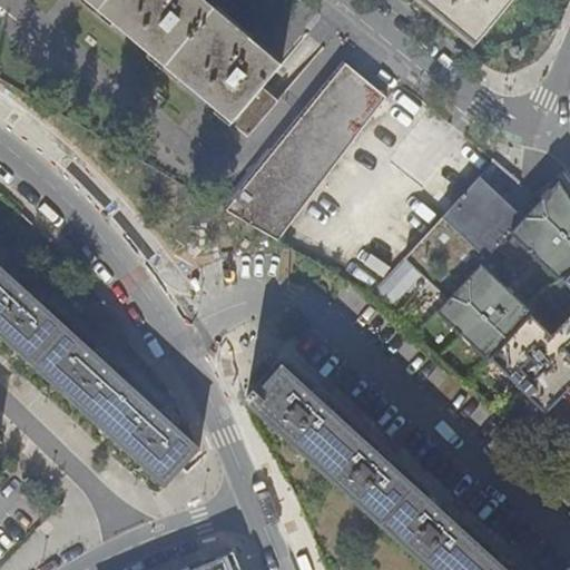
[(85,0),(247,138),(277,104),(261,89),(281,66),(204,0),(85,0)]
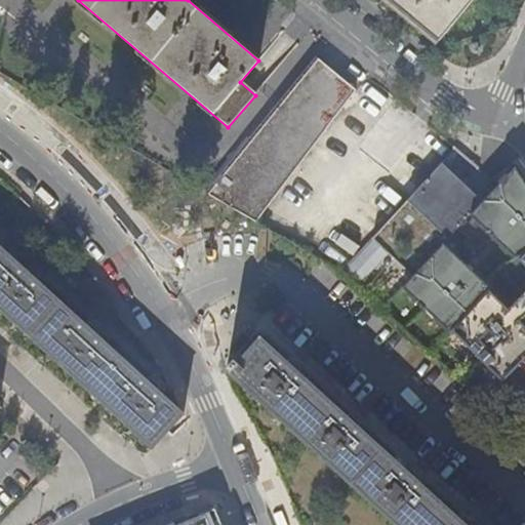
[(389,0),(439,42),(474,0),(389,0)]
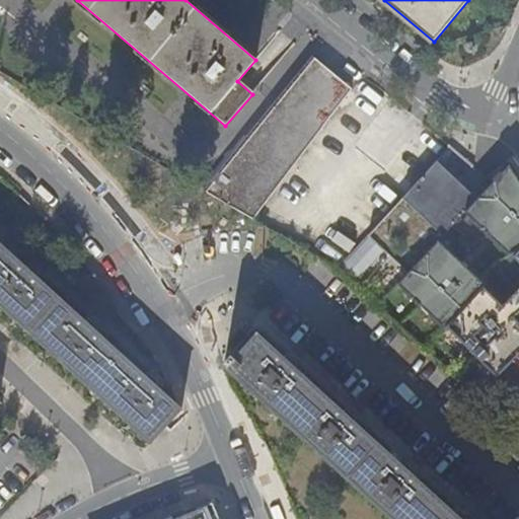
[(466,57),(479,53),(476,42),(463,46),(466,57)]
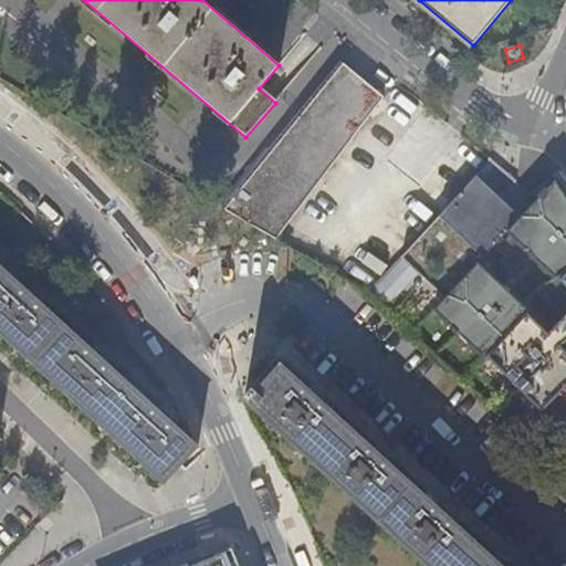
[(343,62),(226,210),(276,238),(384,97),(343,62)]
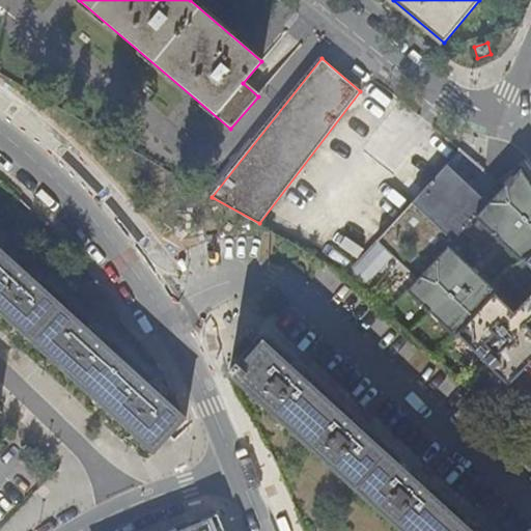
[(376,240),(418,277),(449,245),(476,216),(490,202),(446,164),(414,198),(376,240)]
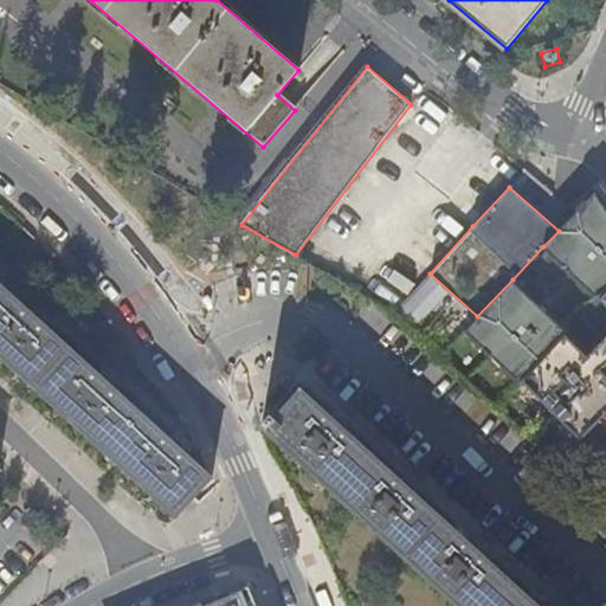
[(559,231),(543,246),(599,298),(600,297),(605,292),(605,212),(593,192),(559,231)]
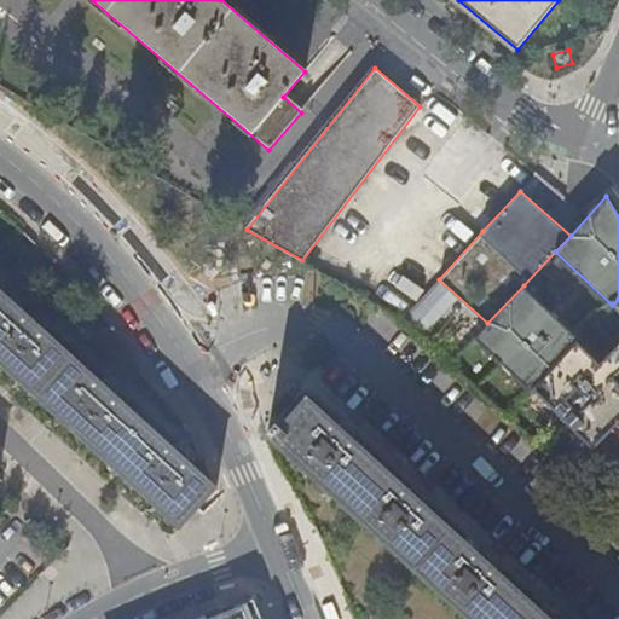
[(582,337),(524,285),(487,323),(474,337),(533,391),(534,389),(579,340),(582,337)]
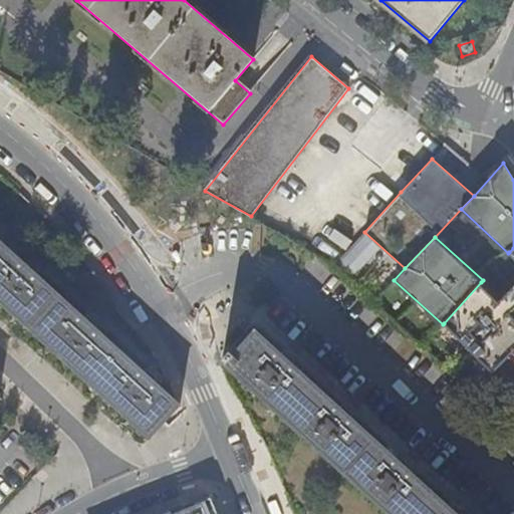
[(0,299),(149,435),(149,437),(151,438),(181,405),(180,404),(179,404),(157,382),(160,378),(155,374),(150,369),(146,373),(97,328),(101,325),(95,320),(91,316),(88,320),(39,275),(43,272),(37,267),(33,262),(29,266),(11,250),(0,239),(0,299)]
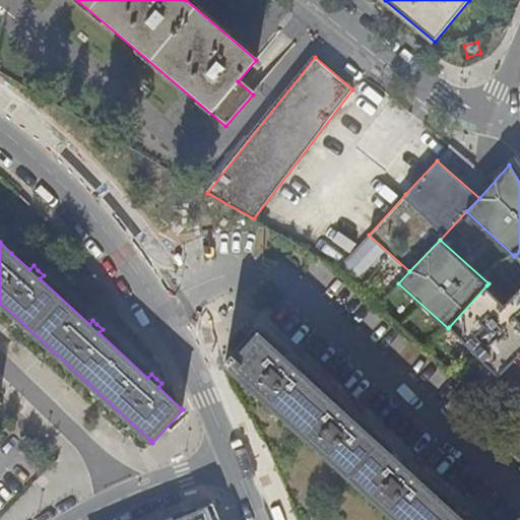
[(486,285),(449,327),(500,380),(519,360),(519,323),(517,320),(506,308),(486,285)]
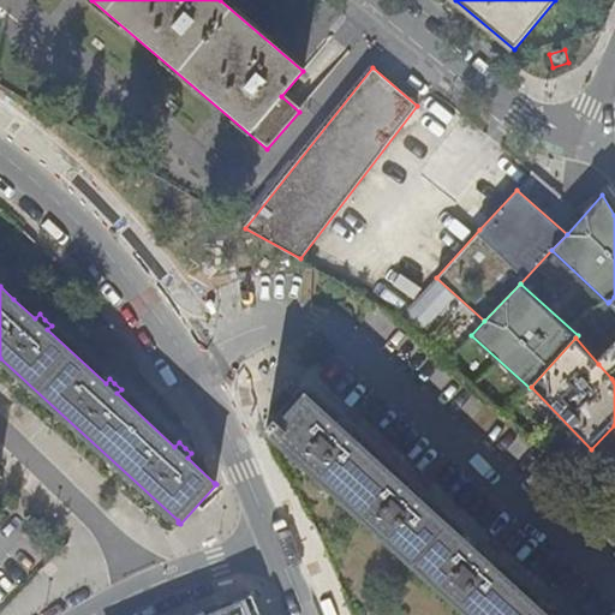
[(614,346),(598,364),(611,378),(614,375),(614,346)]
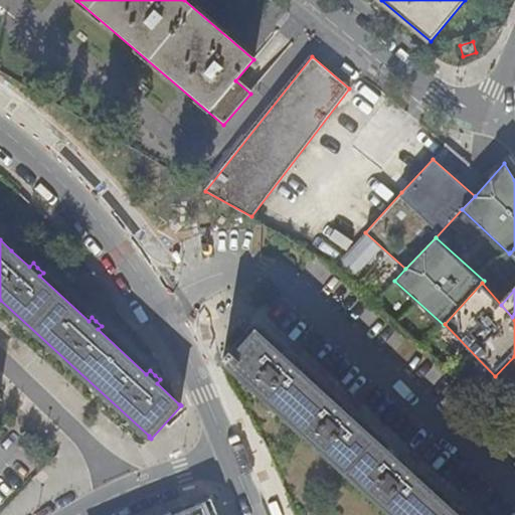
[(283,356),(259,334),(260,333),(258,331),(225,365),(228,367),(229,366),(391,514),(464,514),(463,514),(457,514),(411,474),(414,471),(409,465),(404,461),(401,464),(352,419),(355,416),(349,410),(345,406),(342,409),(293,365),(296,362),(290,357),(286,353),(283,356)]
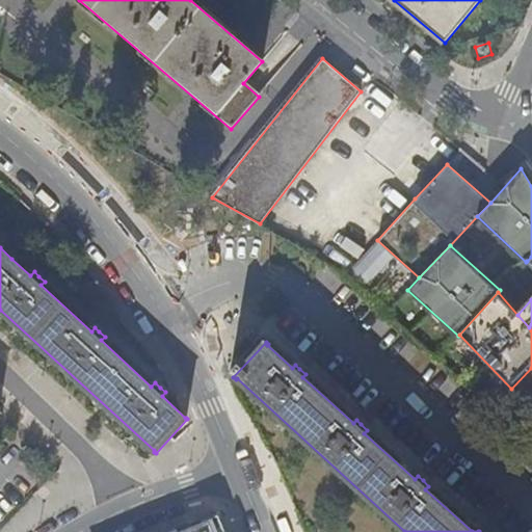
[(531,384),(531,368),(511,389),(509,392),(516,401),(531,384)]
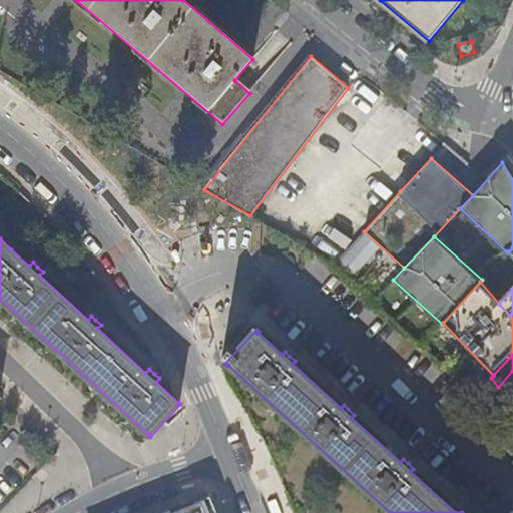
[(483,402),(498,387),(491,378),(475,395),(483,402)]
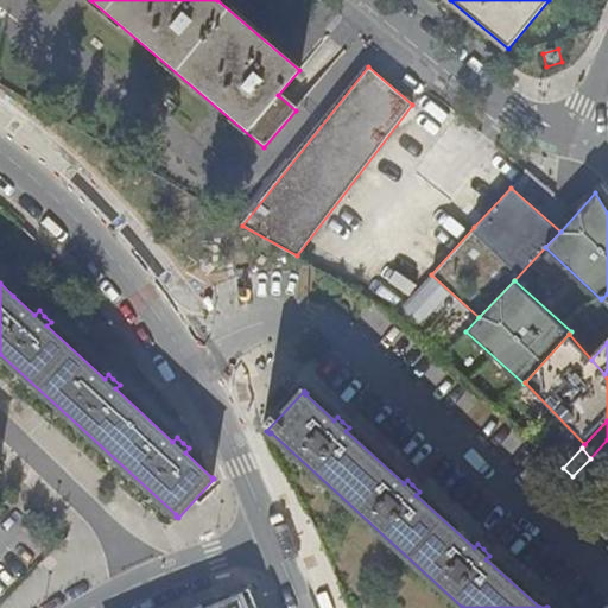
[(258,607),(252,593),(249,588),(230,595),(233,601),(214,607),(258,607)]
